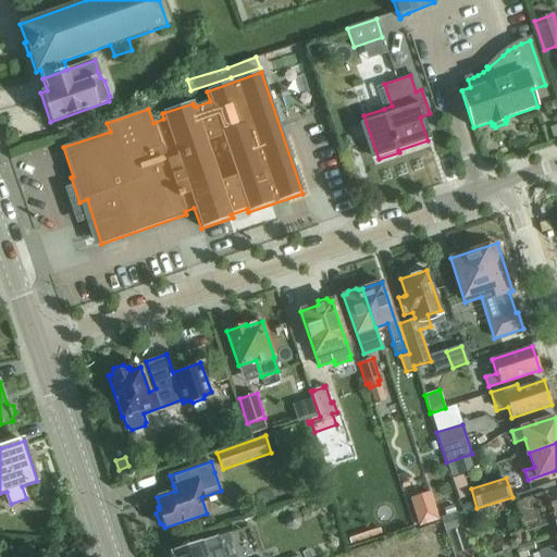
[(556,531),(556,502),(549,505),(545,493),(516,503),(525,532),(554,522),(556,531)]
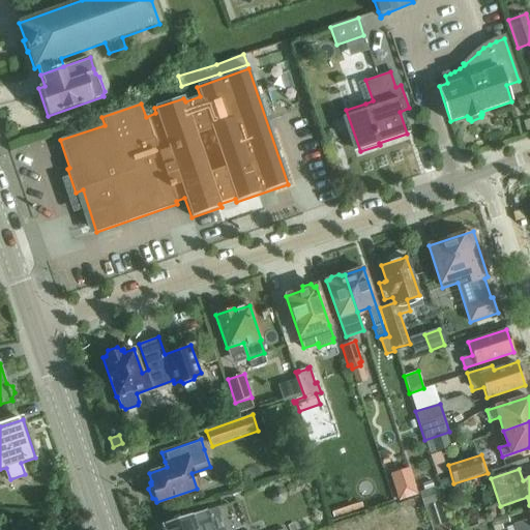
[(409,470),(390,476),(398,501),(417,495),(409,470)]
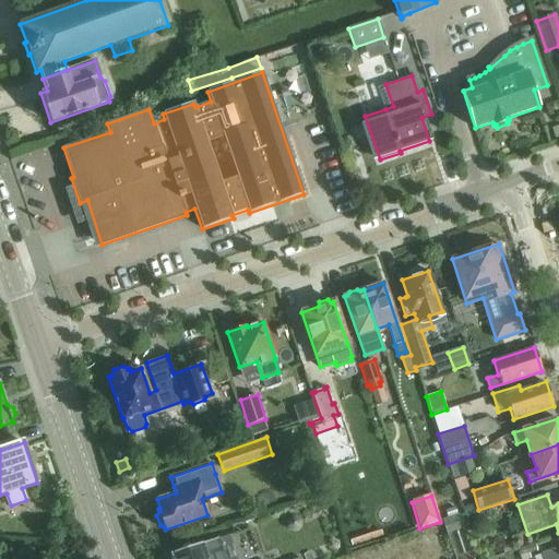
[(455,508),(441,512),(444,520),(459,515),(455,508)]
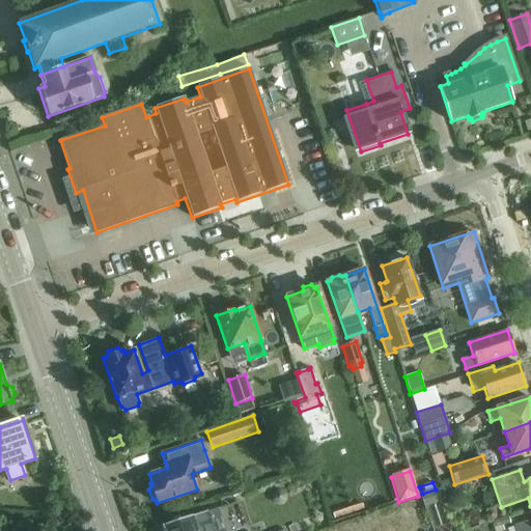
[(436,490),(422,494),(426,508),(442,503),(438,490),(436,490)]
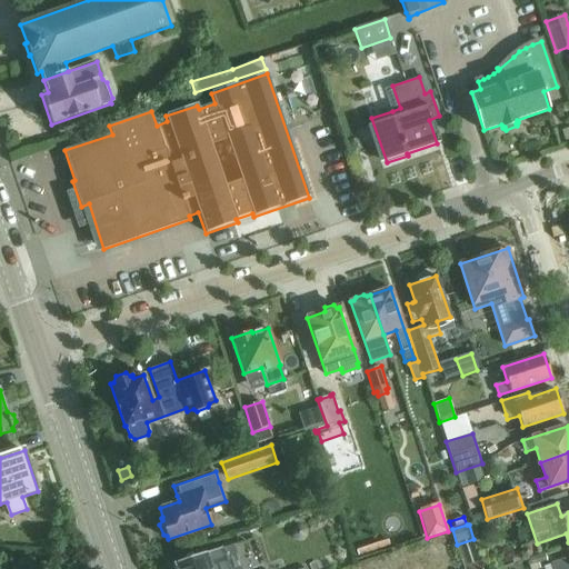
[(296,529),(291,533),(292,539),(297,543),(302,543),(307,539),(307,532),(302,529),(296,529)]
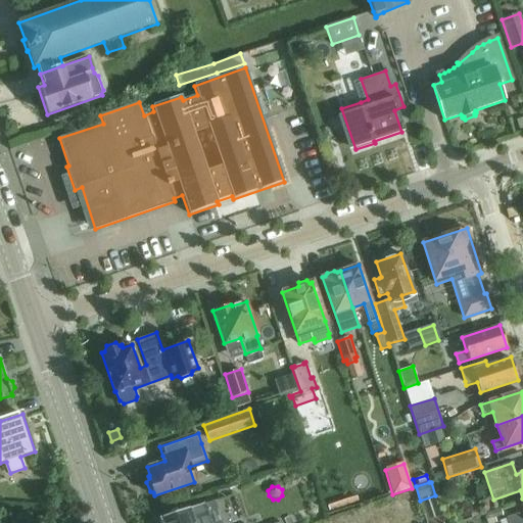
[(210,522),(204,503),(189,508),(158,518),(159,522),(210,522)]
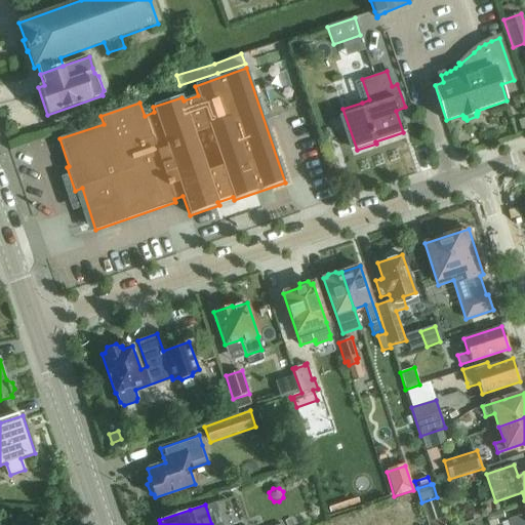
[(502,510),(488,515),(491,521),(505,516),(502,510)]
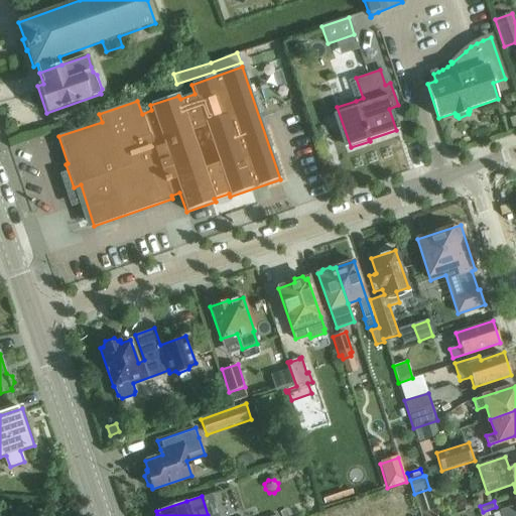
[(515,515),(515,505),(500,510),(501,515),(515,515)]
